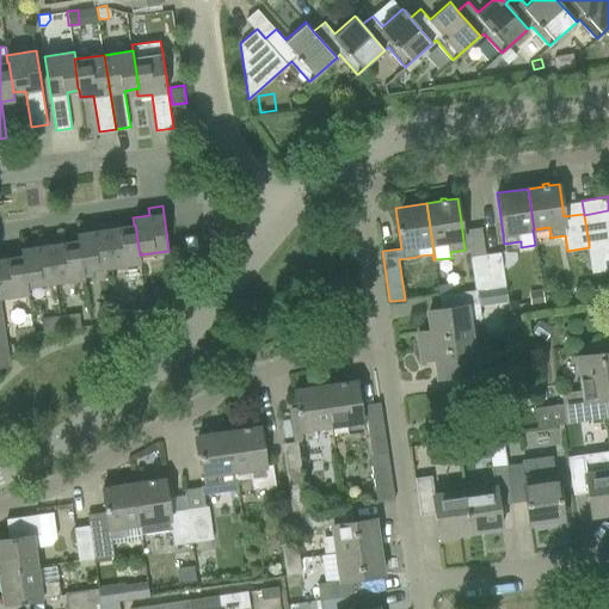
[(608,210),(584,215),(586,229),(608,225),(608,210)]
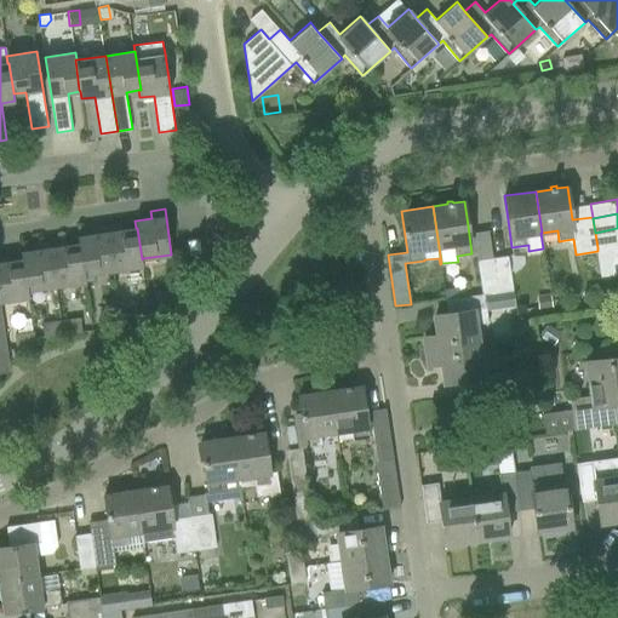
[(120,222),(107,224),(114,270),(143,265),(142,258),(142,259),(137,228),(136,228),(120,229),(120,222)]
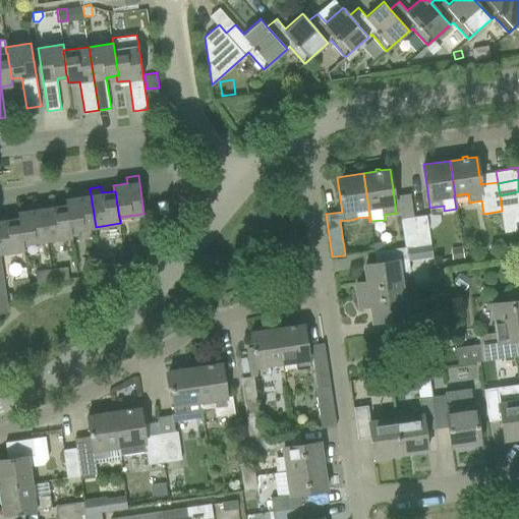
[(65,198),(66,205),(67,204),(71,231),(71,230),(96,227),(90,188),(78,190),(79,196),(65,198)]
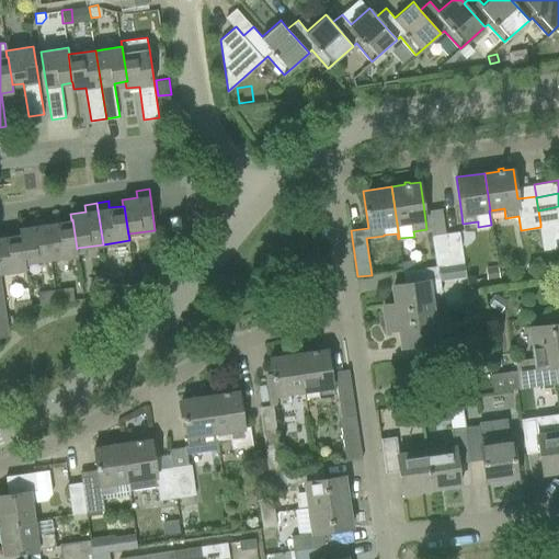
[(558,206),(538,210),(540,224),(558,219),(558,206)]
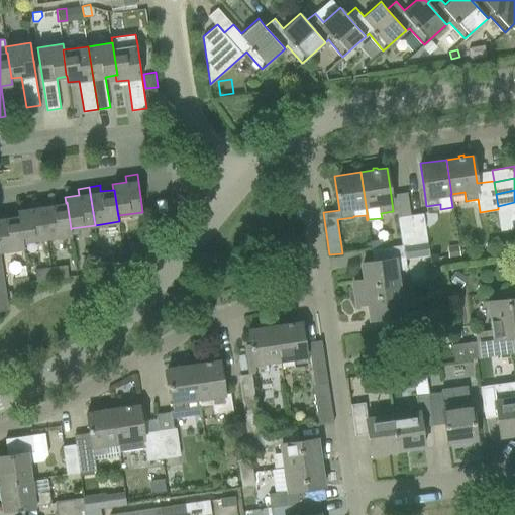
[(53,198),(41,200),(46,238),(72,234),(71,228),(71,229),(67,202),(66,203),(54,204),(53,198)]
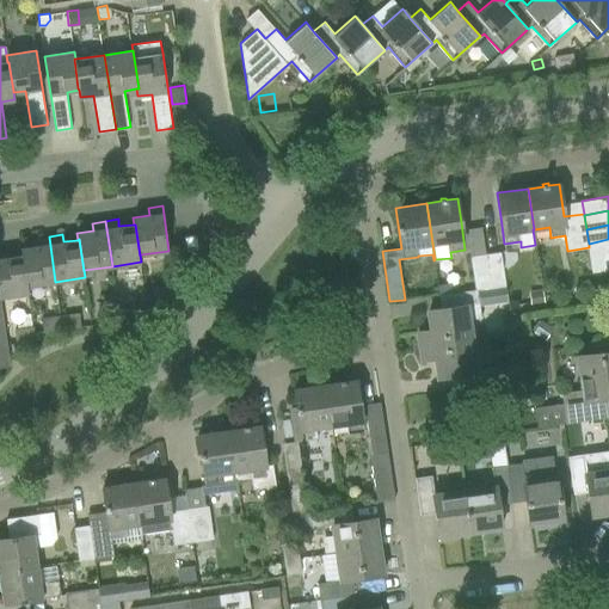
[(20,248),(22,254),(26,285),(28,285),(55,282),(49,237),(36,239),(37,246),(20,248)]
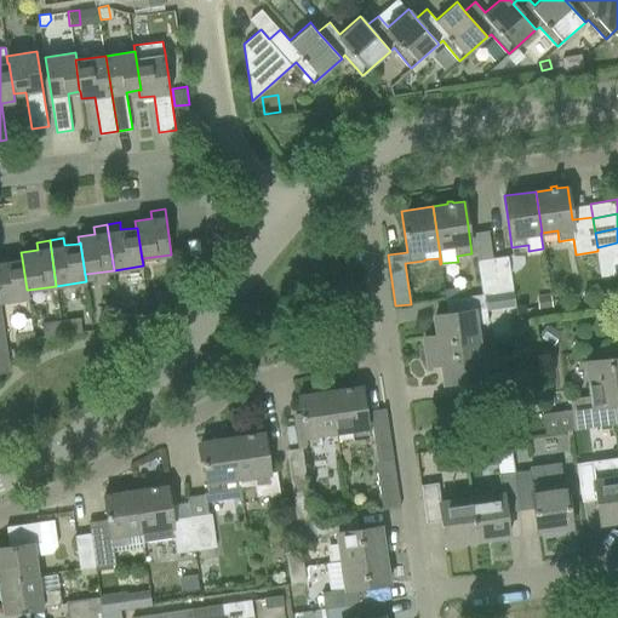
[(617,242),(598,247),(598,251),(599,261),(617,257),(617,242)]
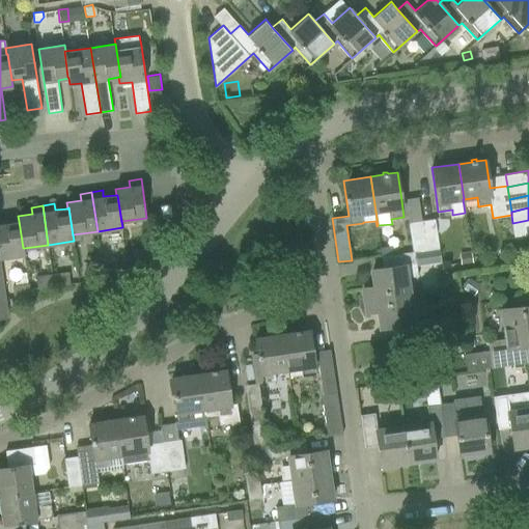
[(0,257),(0,258),(25,254),(24,248),(23,248),(19,221),(6,223),(5,217),(0,217),(0,257)]
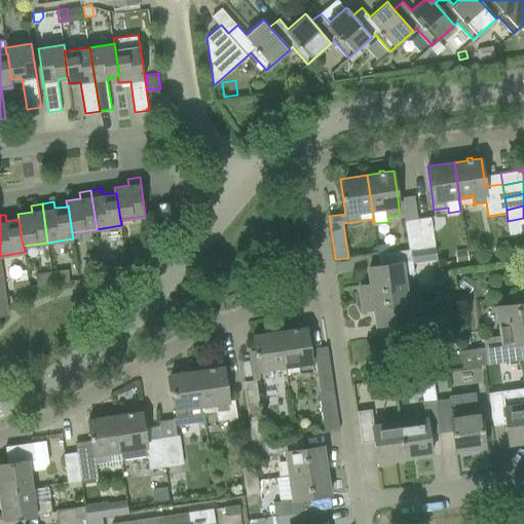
[(432,217),(418,218),(421,247),(436,245),(432,217)]
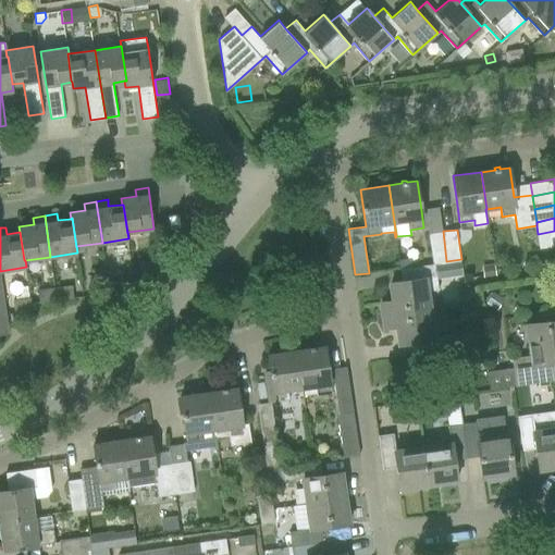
[(434,263),(444,262),(446,261),(443,231),(430,233),(434,263)]
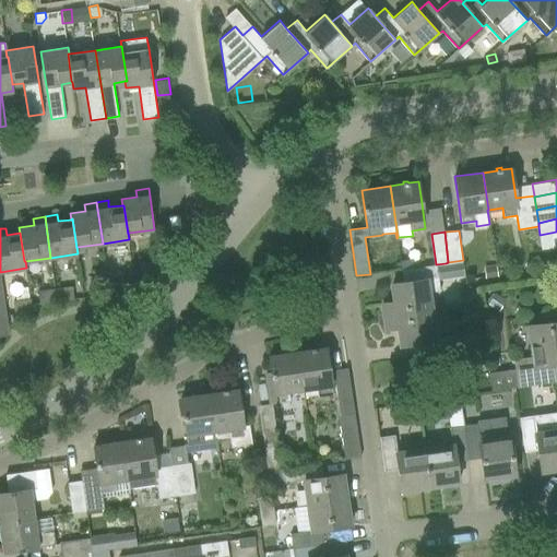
[(556,232),(540,235),(542,248),(556,246),(556,232)]
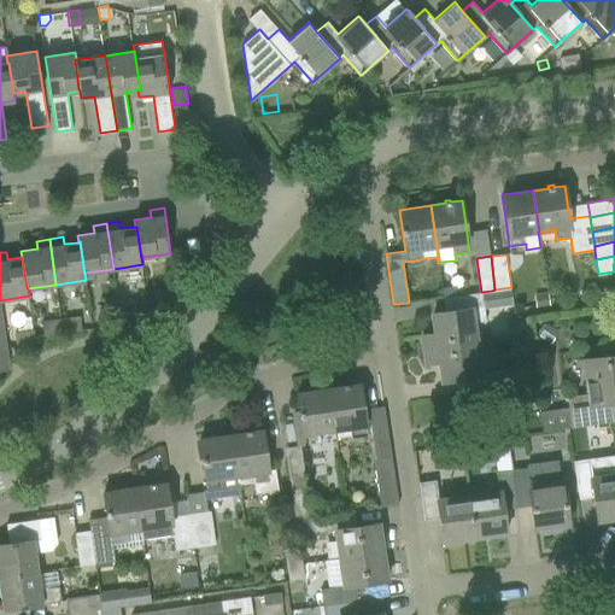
[(156,291),(158,303),(177,300),(175,288),(156,291)]
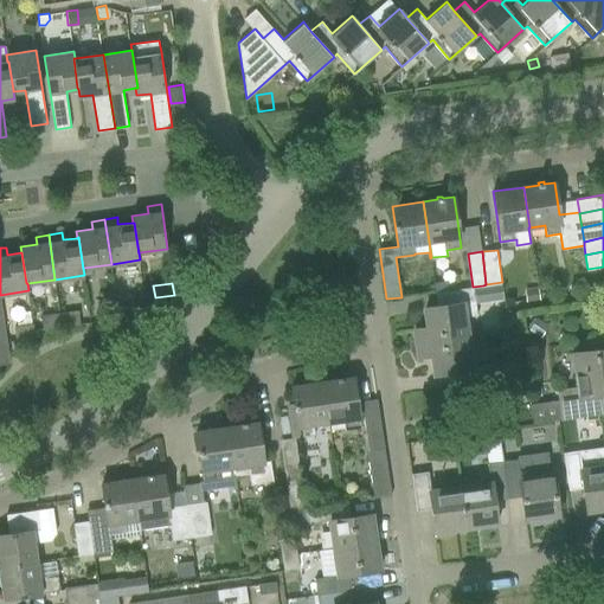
[(415,329),(417,344),(468,335),(464,317),(477,315),(475,301),(486,300),(483,286),(473,287),(436,291),(438,306),(425,308),(429,327),(415,329)]
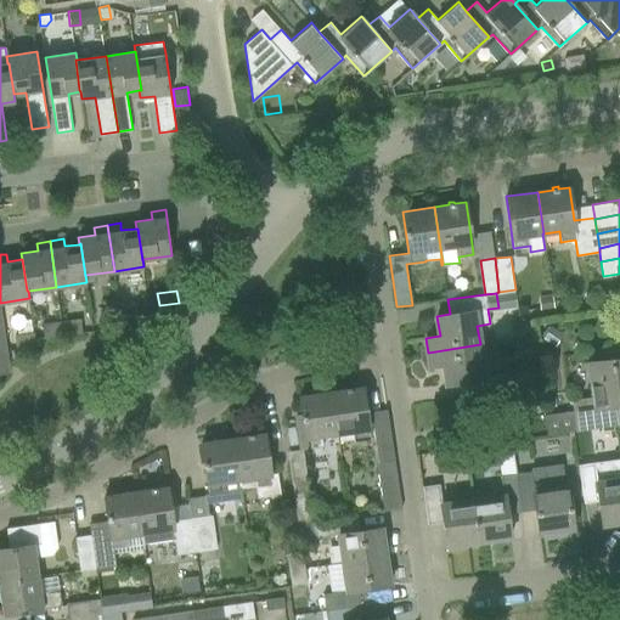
[(552,293),(537,296),(540,309),(554,306),(552,293)]
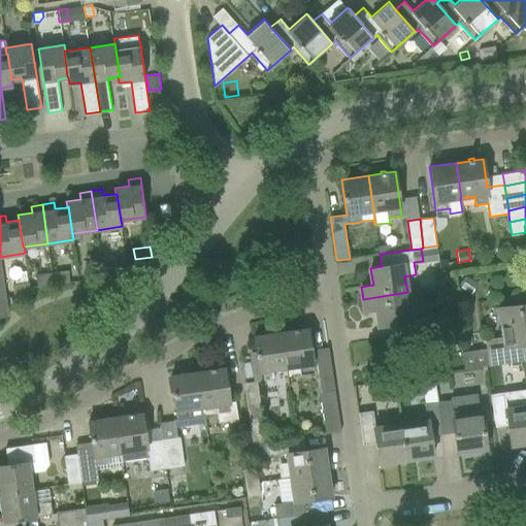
[(117,257),(101,259),(102,270),(119,268),(117,257)]
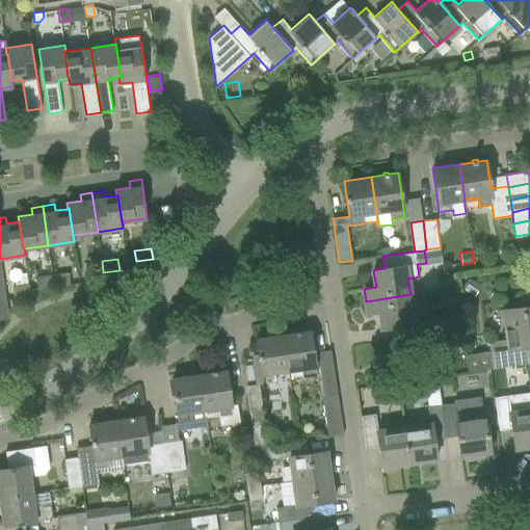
[(70,272),(53,274),(54,286),(71,284),(70,272)]
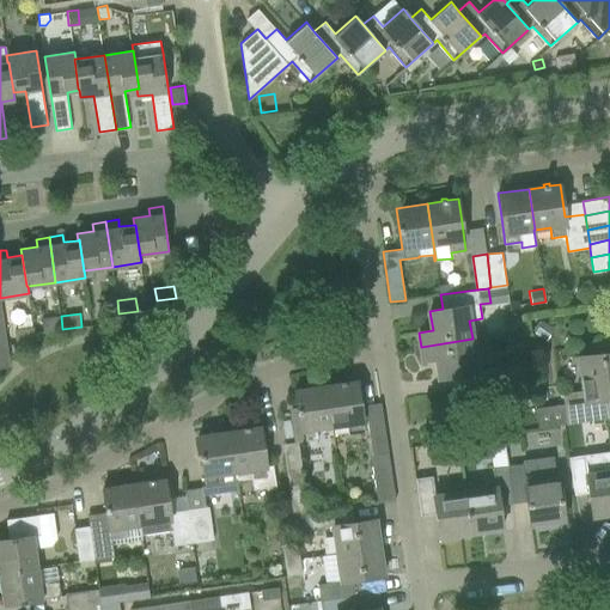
[(42,319),(44,331),(62,329),(61,316),(42,319)]
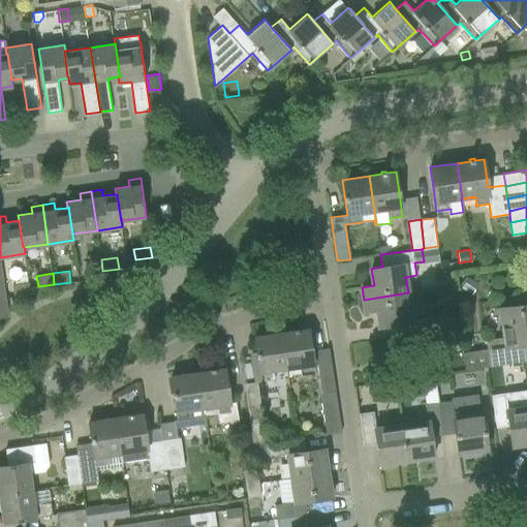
[(12,285),(14,297),(31,293),(29,283),(12,285)]
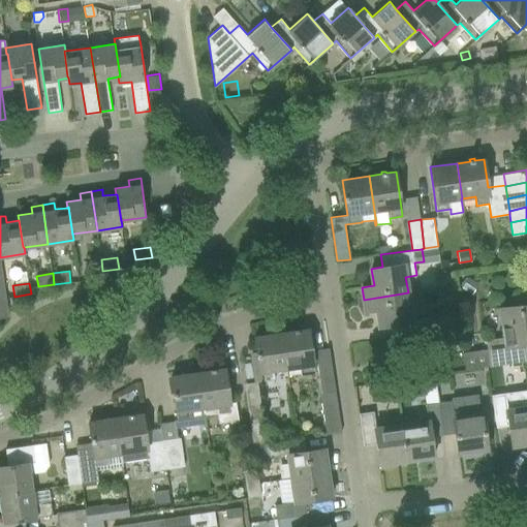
[(408,292),(364,300),(366,310),(377,308),(380,326),(391,324),(393,336),(425,332),(423,319),(412,321),(408,292)]
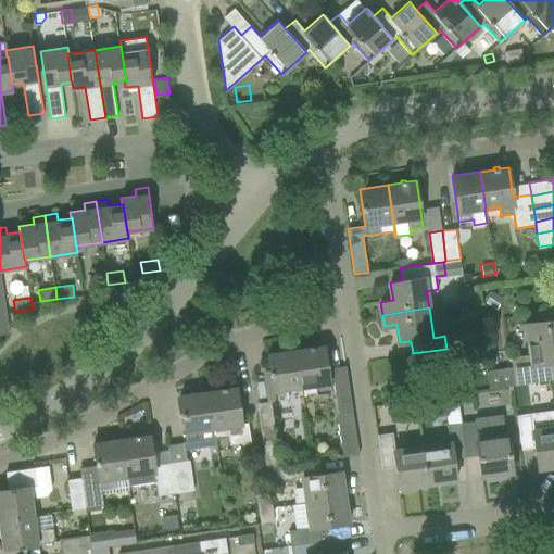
[(0,319),(0,334),(9,332),(7,319),(0,319)]
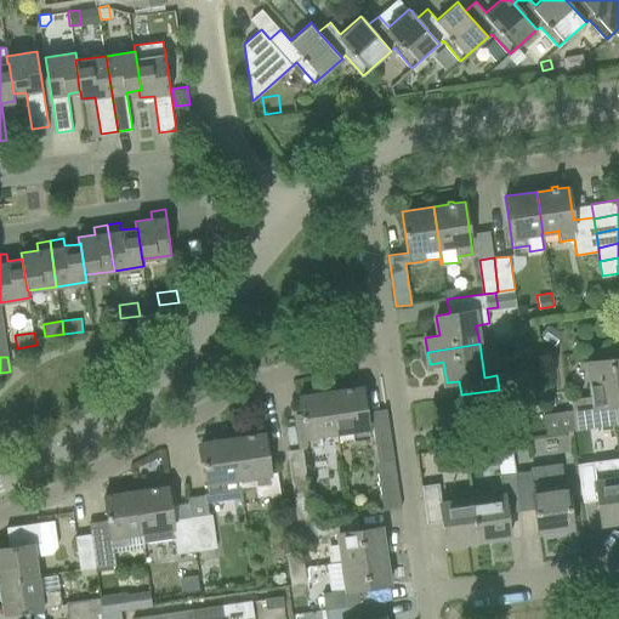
[(618,357),(585,362),(590,397),(571,399),(573,410),(544,414),(547,435),(618,424),(618,413),(617,403),(618,403),(618,357)]
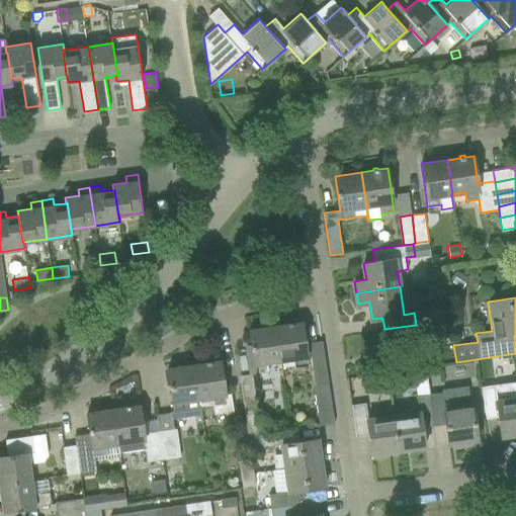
[(288,324),(276,326),(281,360),(294,359),(295,366),(309,364),(303,322),(292,323),(292,322),(288,322),(288,324)]
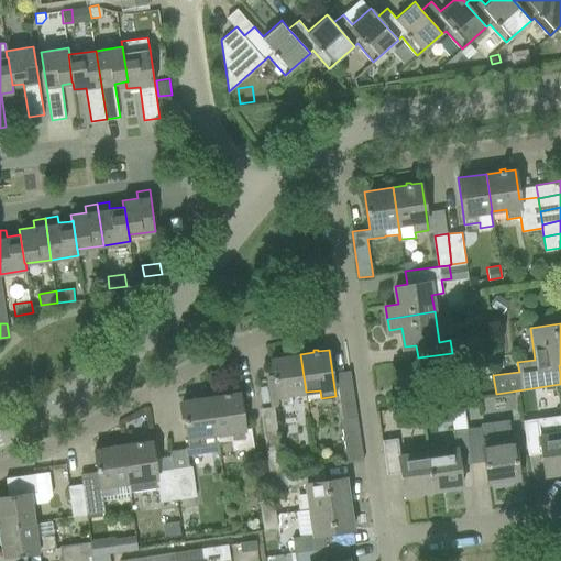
[(275,381),(268,382),(273,406),(293,404),(292,394),(306,392),(300,354),(272,359),(275,381)]
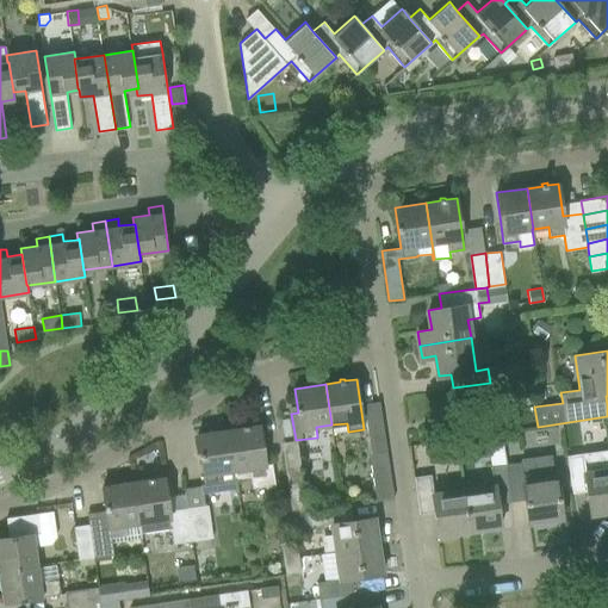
[(370,453),(377,501),(395,497),(382,410),(366,413),(373,452),(370,453)]
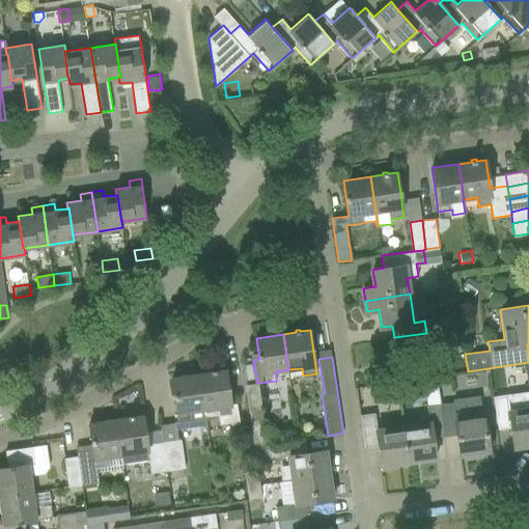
[(212,371),(200,373),(206,416),(218,414),(220,423),(240,420),(237,402),(231,404),(226,369),(217,370),(216,369),(212,369),(212,371)]
